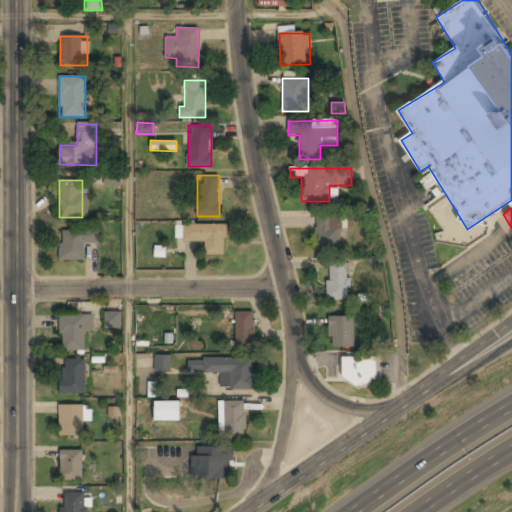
[(338,216),(316,216),(316,249),(338,249),(338,216)]
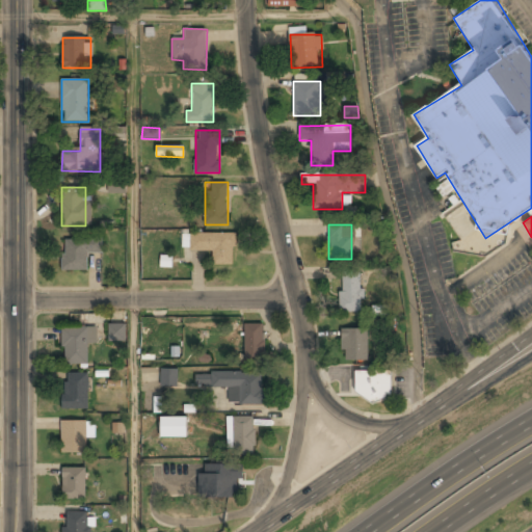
[(212,265),(234,265),(234,233),(188,233),(188,251),(212,251),(212,265)]
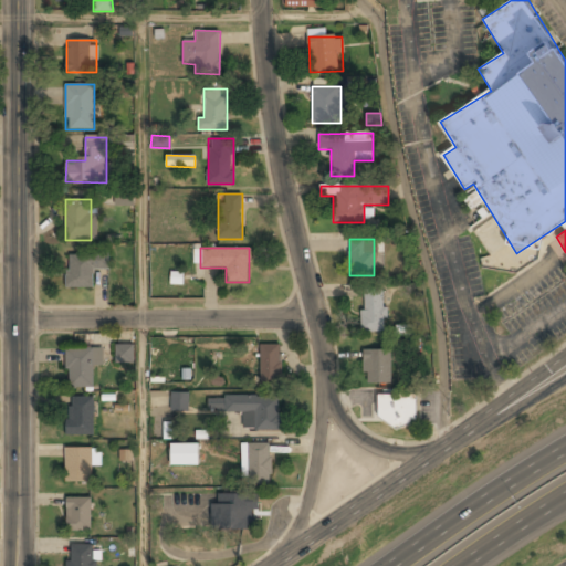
[(108,270),(108,255),(66,255),(66,287),(93,287),(93,270),(108,270)]
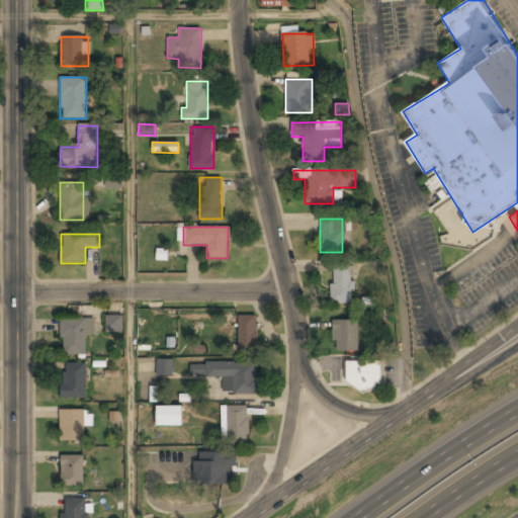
[(331,304),(352,304),(352,266),(331,266),(331,304)]
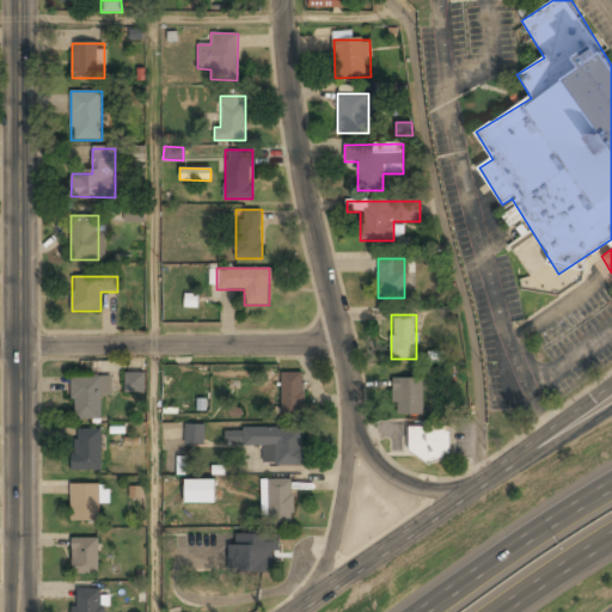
[(145,372),(124,372),(124,392),(145,392),(145,372)]
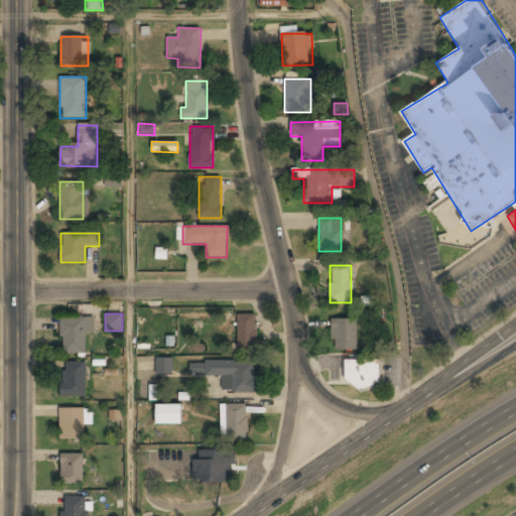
[(237,314),(237,351),(256,351),(256,314),(237,314)]
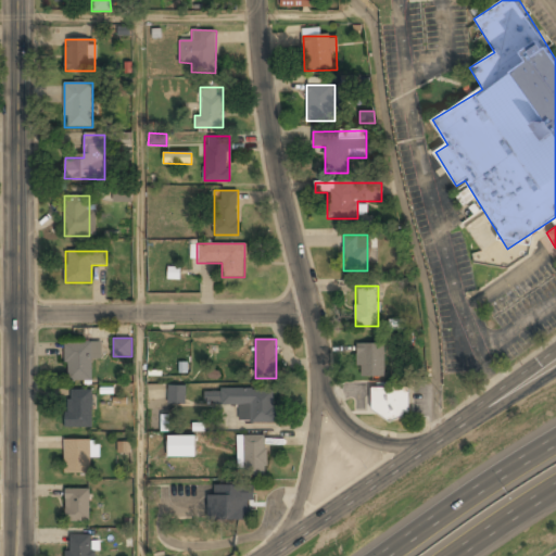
[(100,342),(65,342),(65,381),(91,381),(91,358),(100,358),(100,342)]
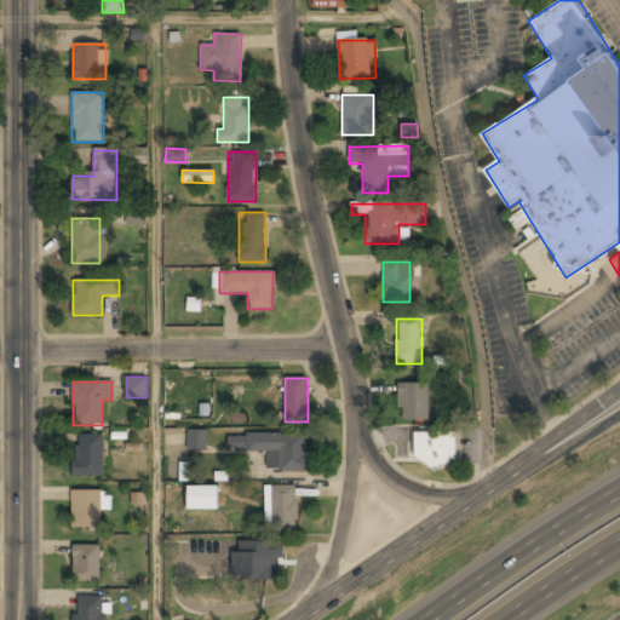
[(399,384),(399,419),(429,419),(429,384),(399,384)]
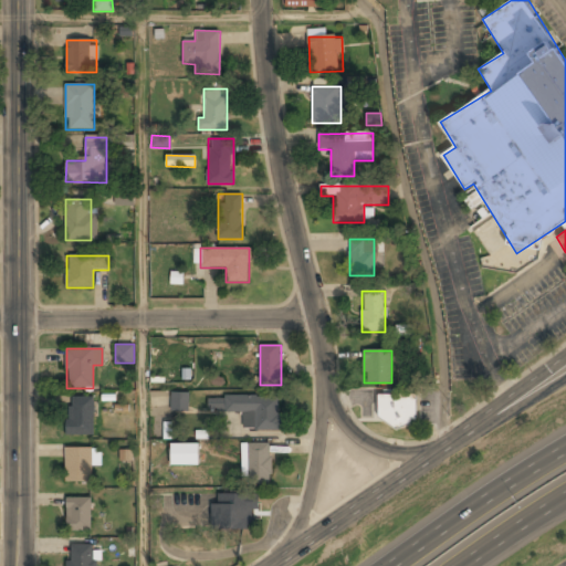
[(173,409),(186,409),(187,394),(173,394),(173,409)]
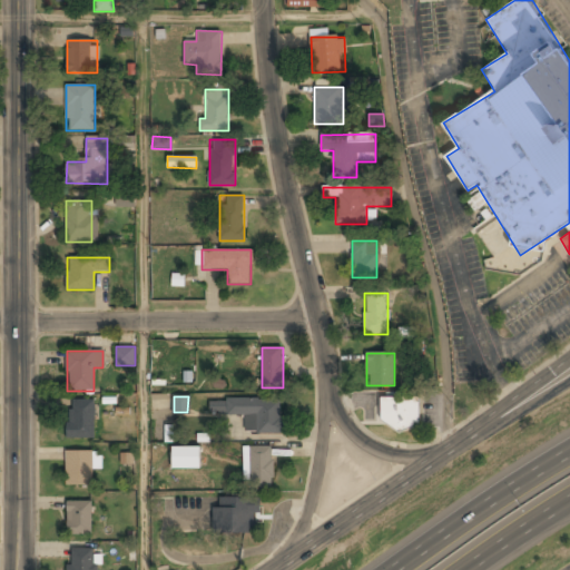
[(381,397),(381,428),(421,428),(421,397),(381,397)]
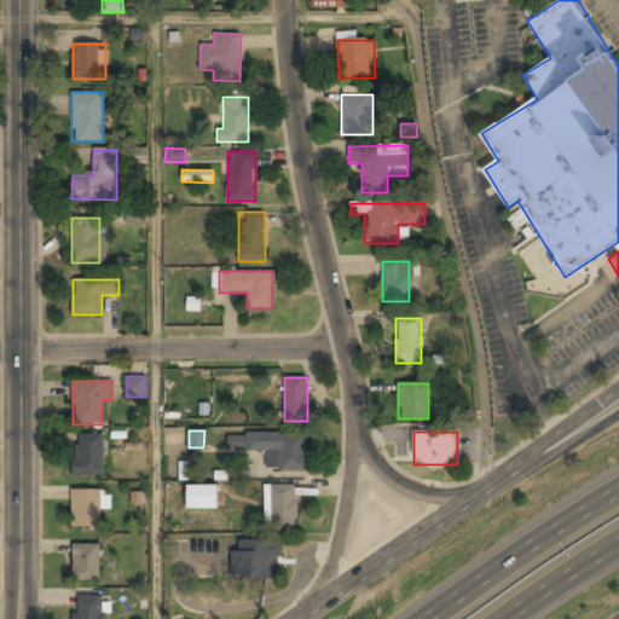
[(227,433),(227,450),(266,450),(266,470),(307,472),(307,434),(227,433)]
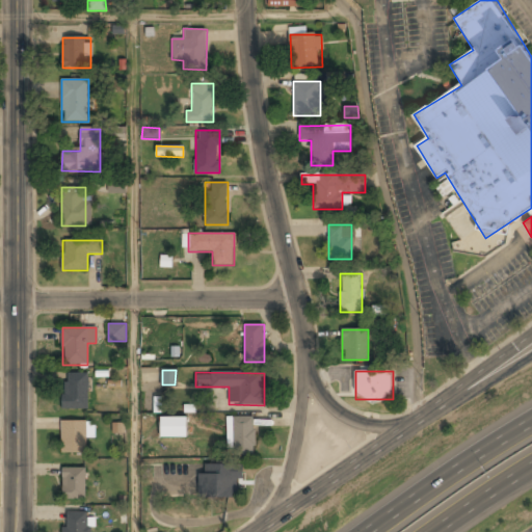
[(62,373),(62,409),(88,409),(88,373),(62,373)]
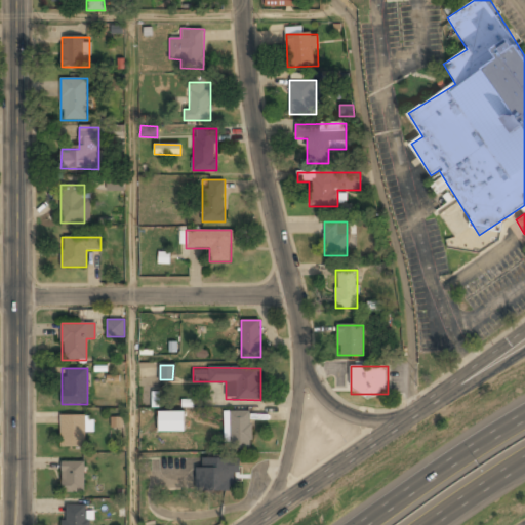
[(151,407),(159,407),(159,392),(152,392),(151,407)]
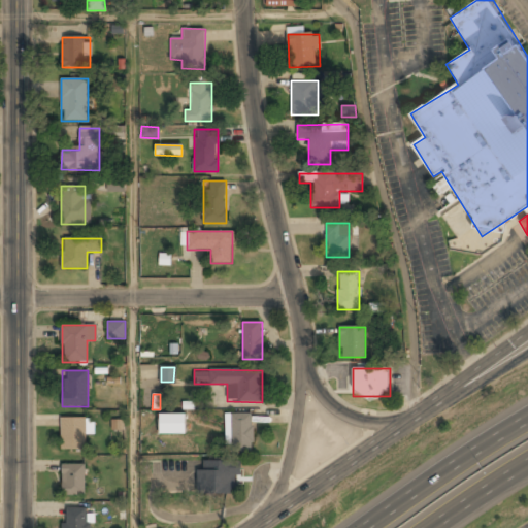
[(226,414),(226,452),(252,452),(252,414),(226,414)]
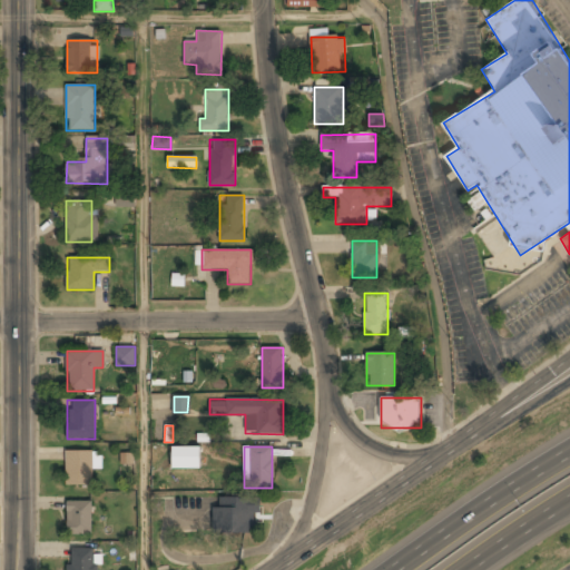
[(65,452),(65,485),(91,485),(91,452),(65,452)]
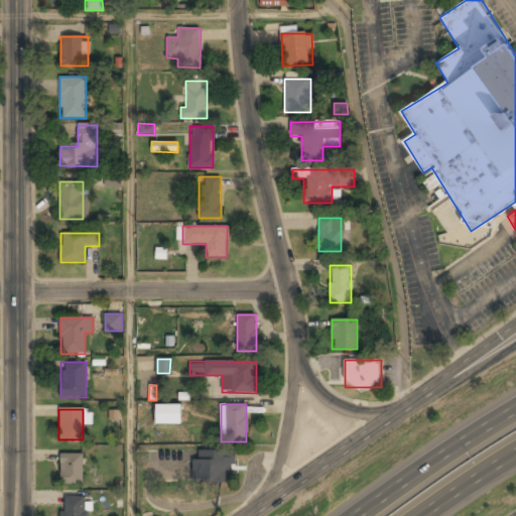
[(233,483),(233,450),(194,450),(194,483),(233,483)]
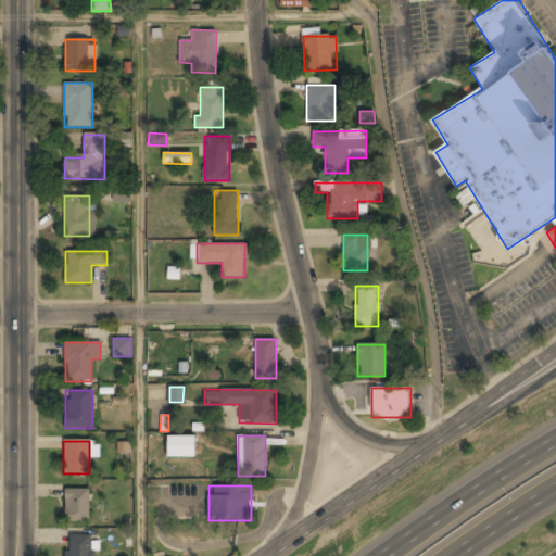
[(89,489),(65,489),(65,522),(89,522),(89,489)]
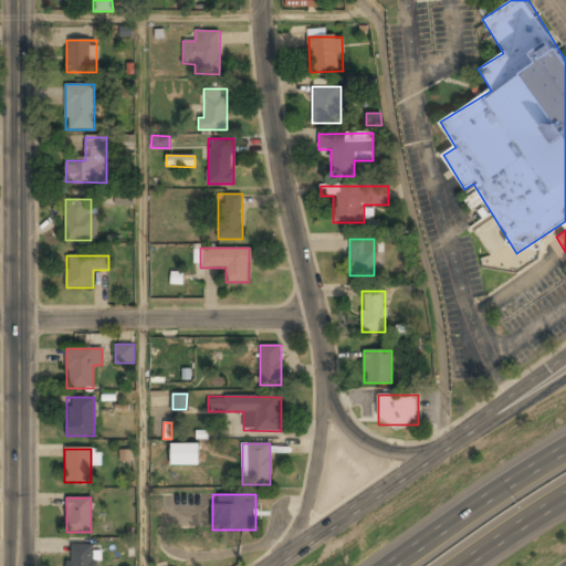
[(67,565),(94,565),(94,545),(67,545),(67,565)]
